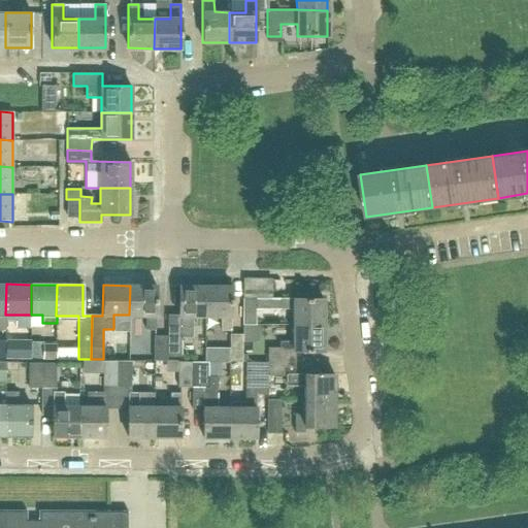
[(130,286),(129,315),(145,316),(144,330),(156,330),(156,286),(130,286)]
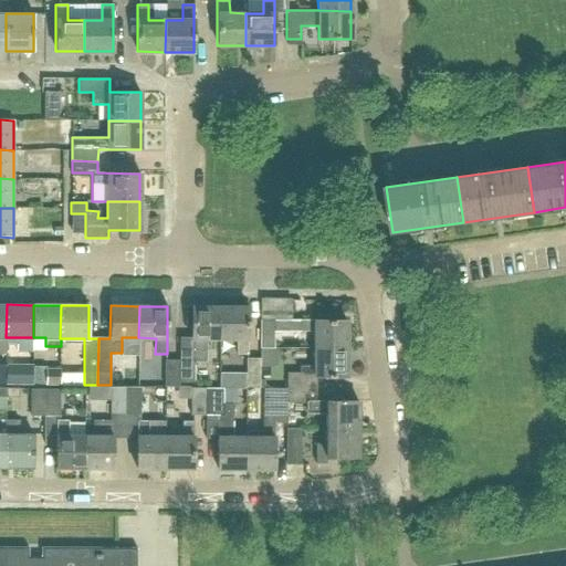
[(179,359),(179,383),(195,383),(195,362),(206,362),(206,338),(219,338),(220,306),(191,306),(191,336),(179,336),(179,359)]
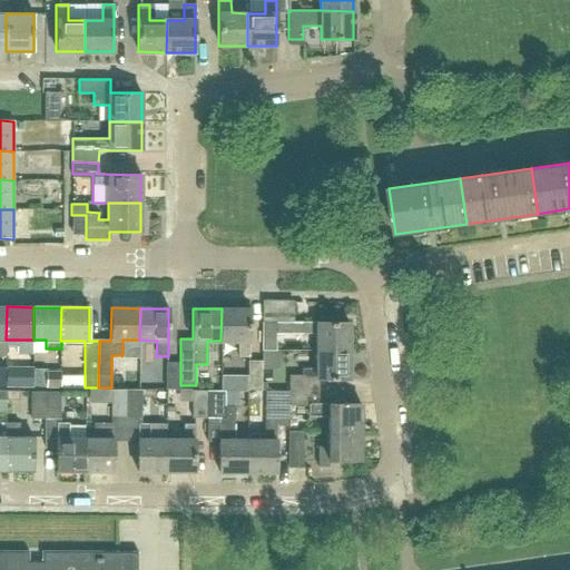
[(222,308),(220,341),(238,341),(238,357),(249,357),(251,308),(222,308)]
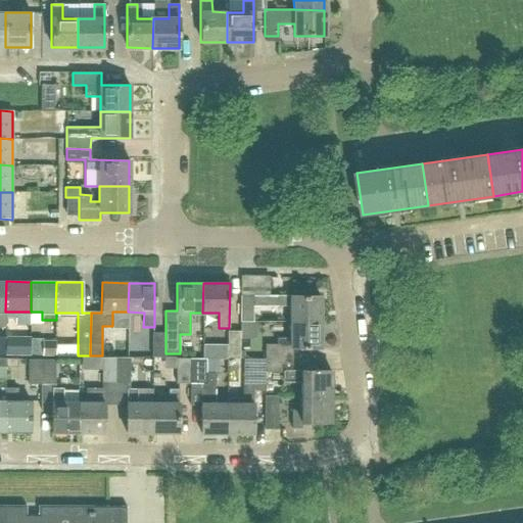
[(321,295),(276,295),(241,295),(240,321),(252,321),(253,305),(290,305),(290,322),(320,322),(321,295)]
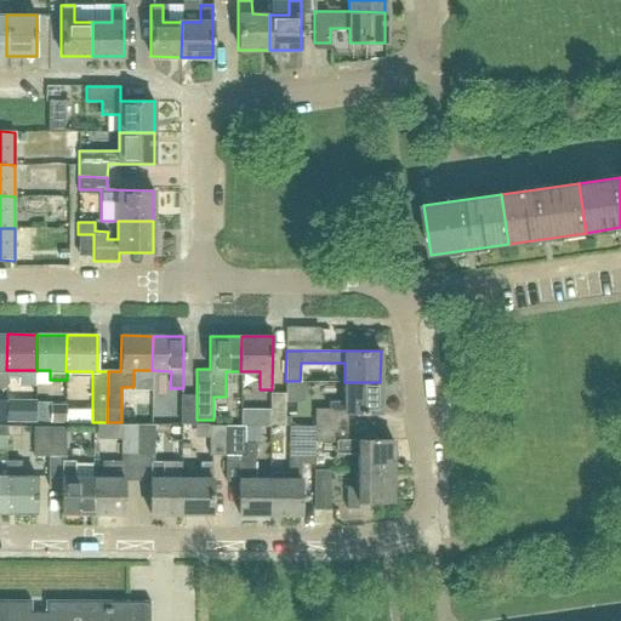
[(380,414),(380,382),(345,382),(345,400),(328,400),(328,409),(314,409),(314,426),(347,426),(347,412),(380,414)]
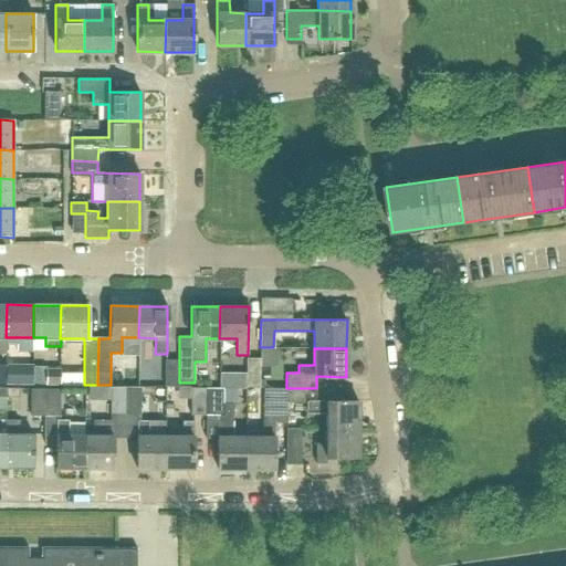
[(247,357),(245,387),(259,387),(260,358),(247,357)]
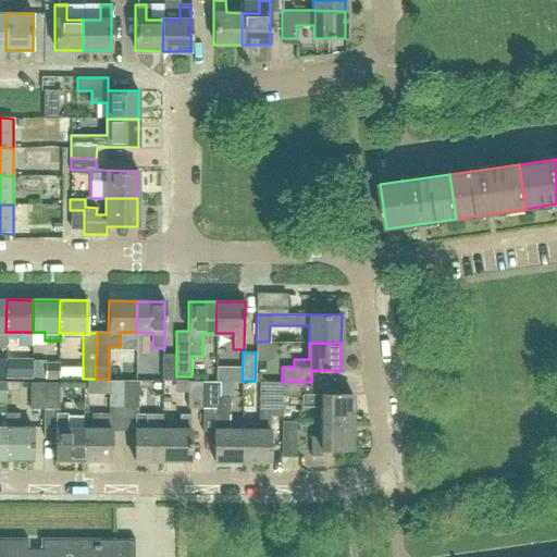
[(176,380),(176,376),(176,354),(162,354),(161,380),(176,380)]
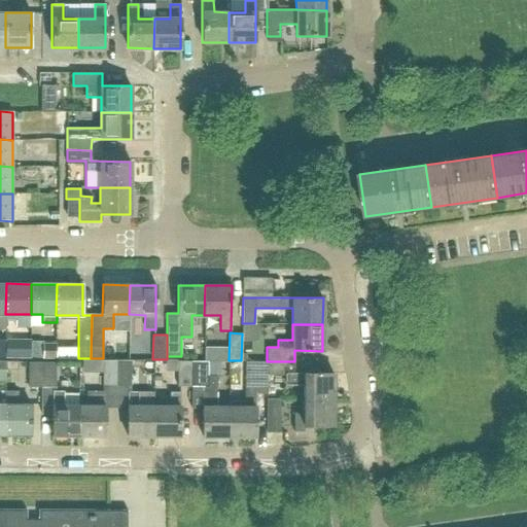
[(5,357),(30,357),(30,339),(5,339),(5,357)]
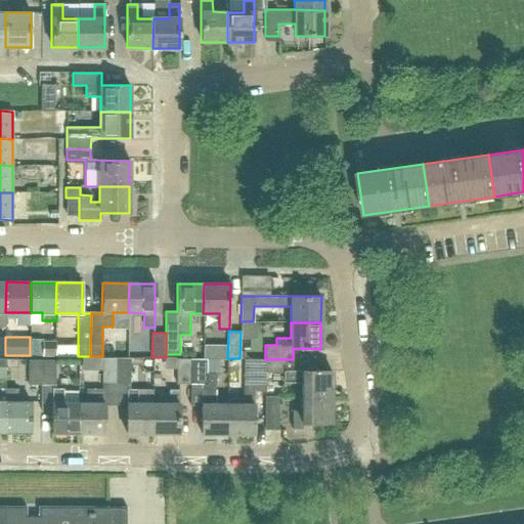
[(42,355),(55,355),(55,341),(43,341),(42,355)]
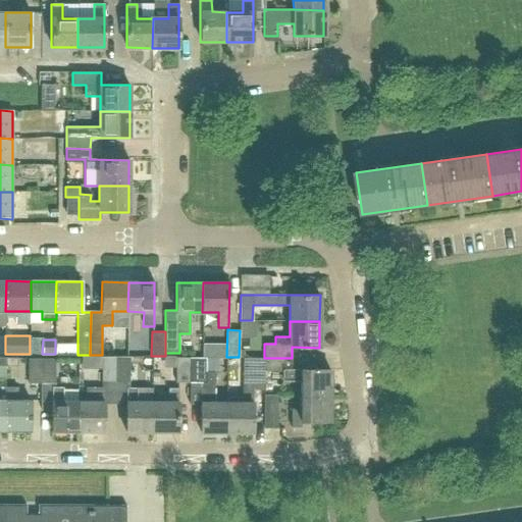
[(87,402),(77,402),(77,431),(104,431),(104,387),(115,387),(115,357),(102,357),(102,387),(87,387),(87,402)]
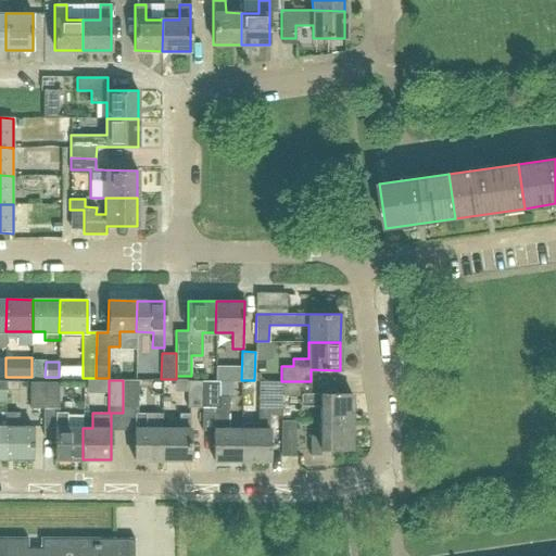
[(162,459),(162,429),(146,428),(146,413),(138,413),(138,380),(123,380),(123,413),(134,413),(134,459),(162,459)]
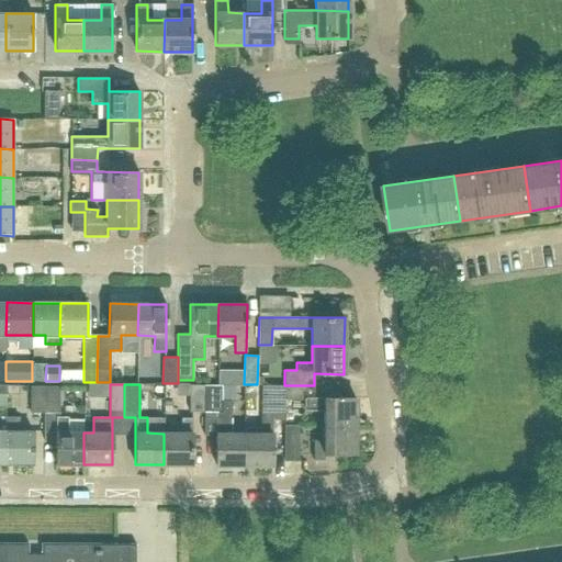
[(272,419),(284,419),(284,384),(261,384),(260,428),(244,428),(244,434),(243,465),(272,465),(272,419)]
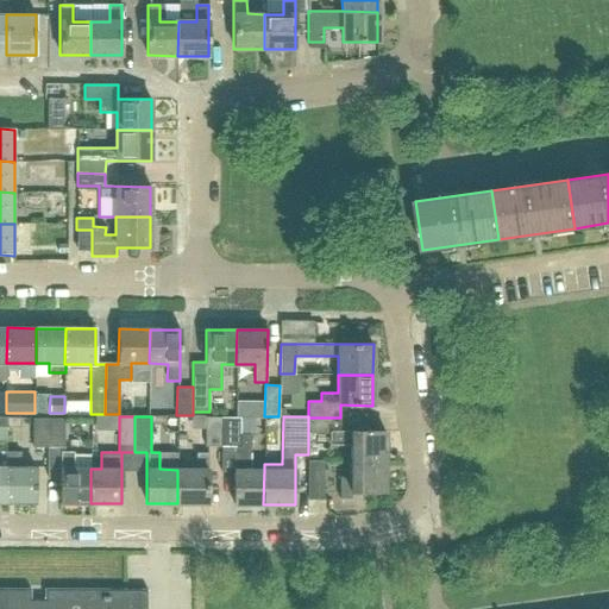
[(33,446),(46,446),(46,418),(33,418),(33,446)]
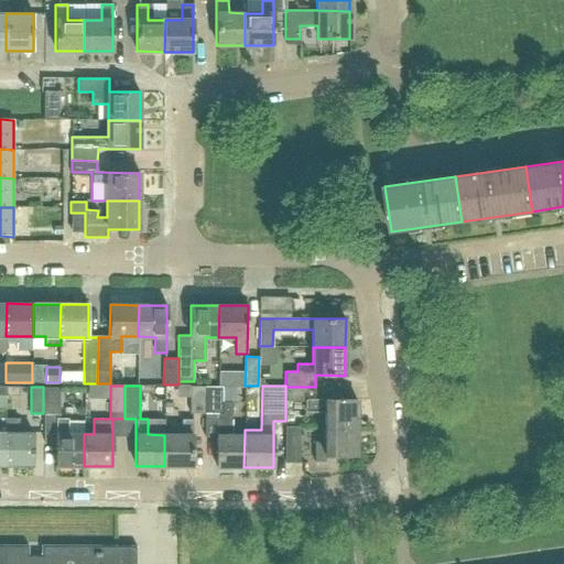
[(58,388),(43,387),(43,413),(58,413),(58,388)]
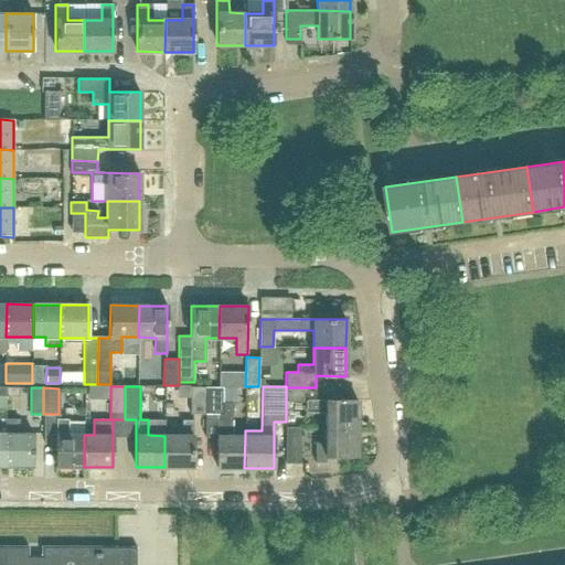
[(190,414),(204,414),(205,387),(190,387),(190,414)]
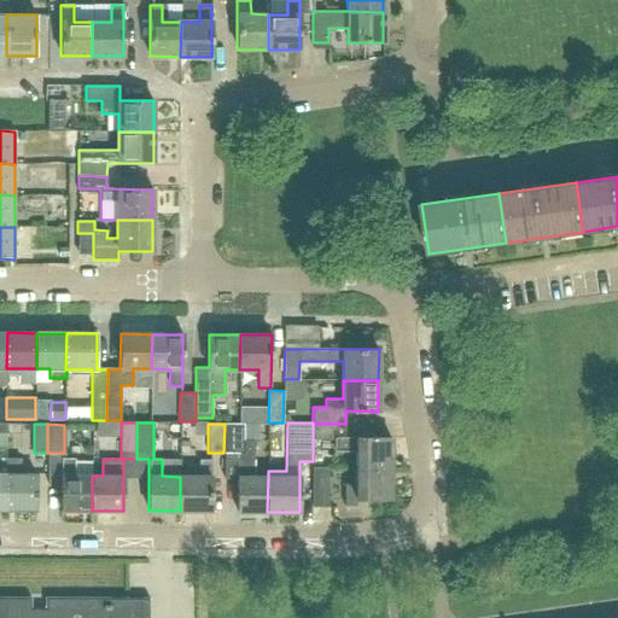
[(244,424),(225,424),(223,453),(239,453),(239,460),(237,460),(237,512),(267,512),(268,477),(255,477),(255,439),(244,439),(244,424)]
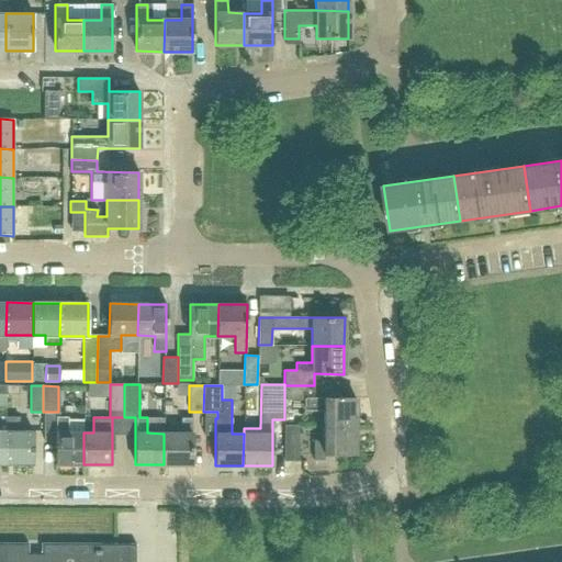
[(323,408),(323,426),(355,426),(355,397),(314,397),(314,385),(284,385),(284,400),(308,400),(307,408),(323,408)]
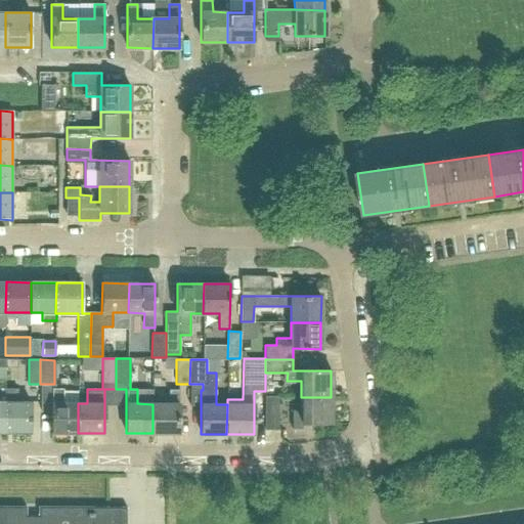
[(5,401),(4,432),(31,432),(31,402),(17,402),(17,388),(4,388),(4,401),(5,401)]
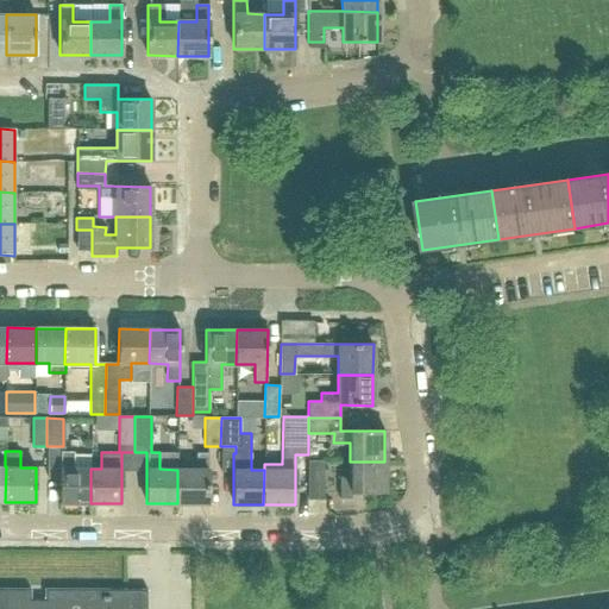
[(61,503),(90,503),(90,469),(74,469),(74,452),(61,452),(61,503)]
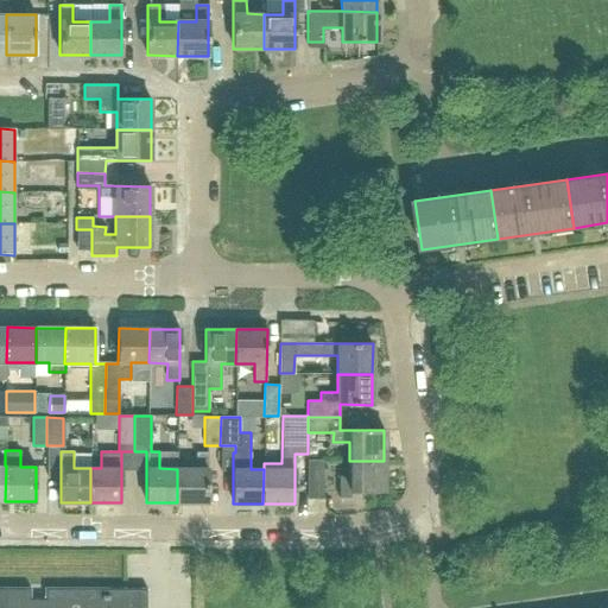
[(195,469),(177,469),(177,502),(207,502),(207,453),(195,453),(195,469)]
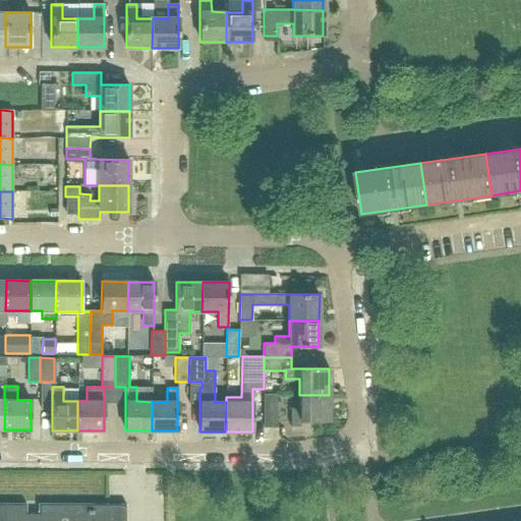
[(264,394),(263,426),(277,427),(277,395),(264,394)]
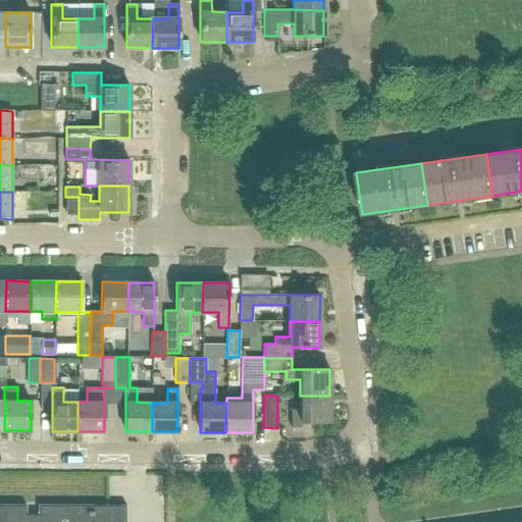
[(329,421),(329,396),(300,396),(300,409),(291,409),(291,428),(301,428),(302,421),(329,421)]
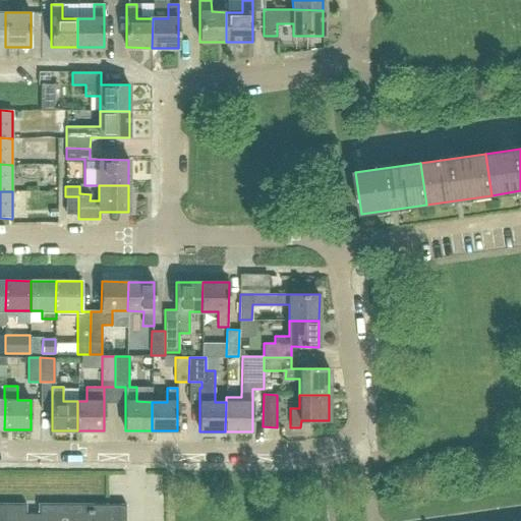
[(125,520),(125,504),(38,504),(38,513),(26,513),(26,504),(0,504),(0,520),(125,520)]
